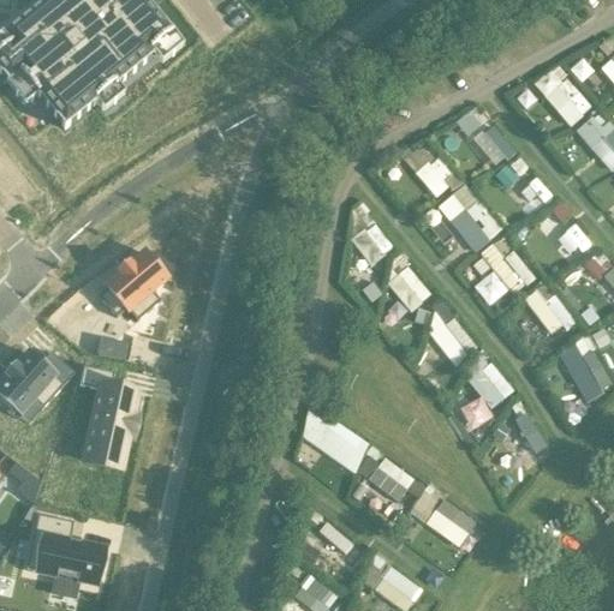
[(13,47),(0,58),(0,71),(12,87),(24,77),(69,131),(103,103),(102,102),(118,89),(119,90),(160,58),(156,53),(178,36),(148,0),(53,0),(6,37),(13,47)]
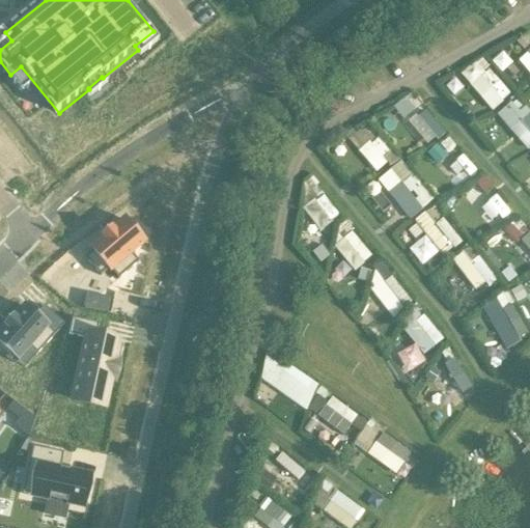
[(529,30),(521,36),(529,47),(529,30)]
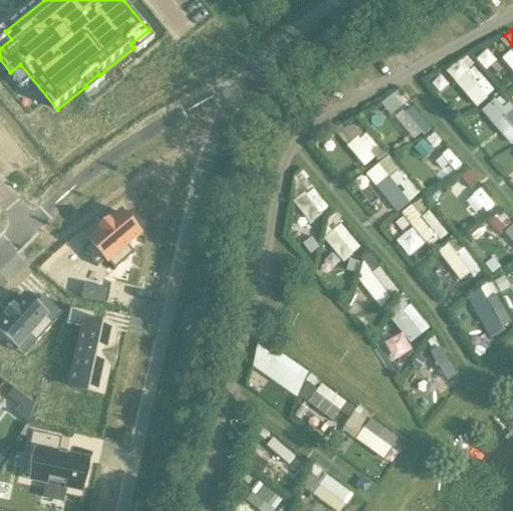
[(467,53),(462,58),(468,65),(474,61),(467,53)]
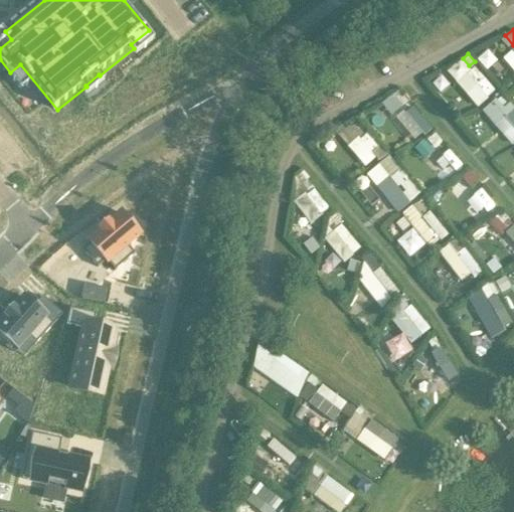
[(475,66),(459,80),(479,103),(495,90),(475,66)]
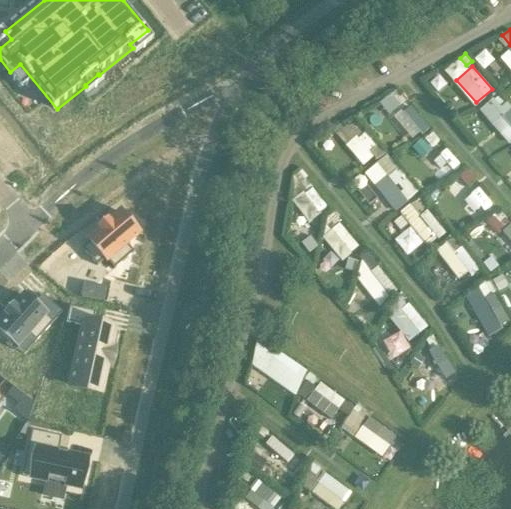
[(397,87),(391,92),(398,99),(403,95),(397,87)]
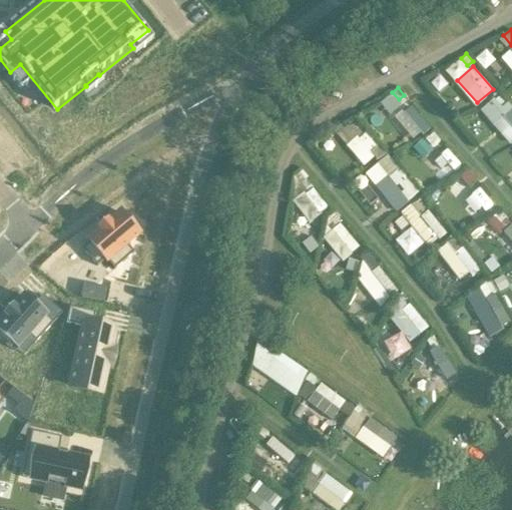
[(500,92),(495,97),(501,105),(507,100),(500,92)]
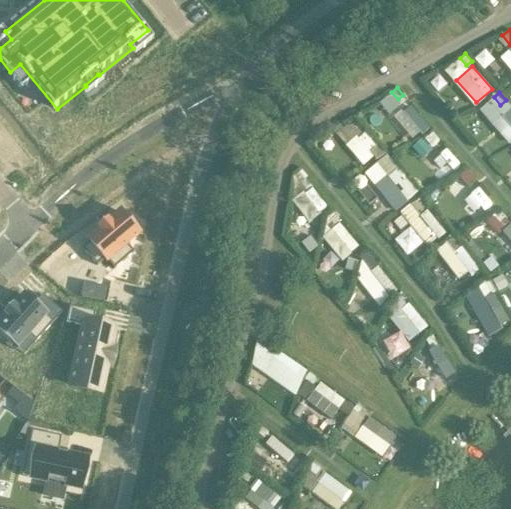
[(494,97),(482,108),(510,140),(510,106),(506,100),(500,105),(494,97)]
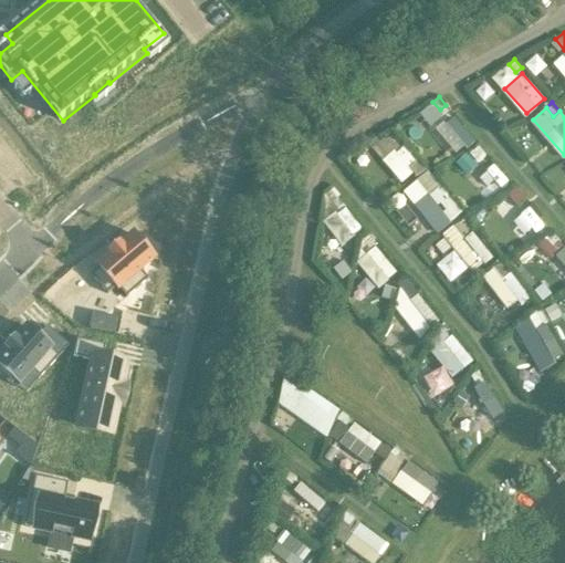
[(453,114),(435,129),(453,153),(473,137),(453,114)]
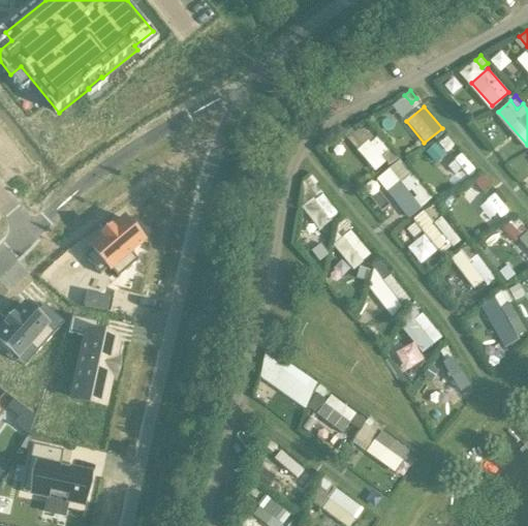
[(365,119),(360,124),(366,132),(372,127),(365,119)]
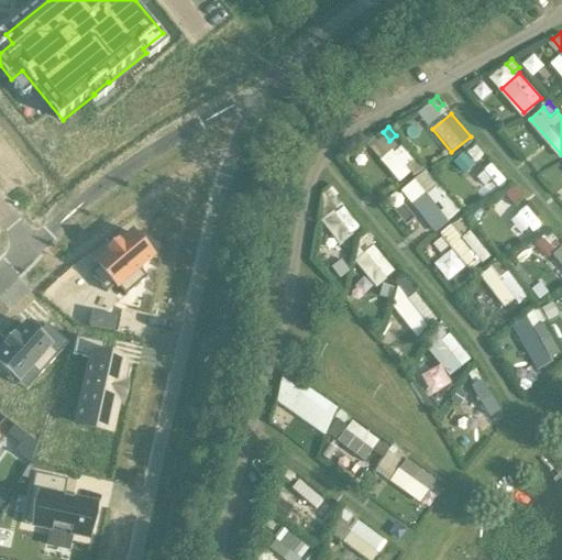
[(400,145),(385,160),(400,177),(409,168),(407,165),(414,158),(400,145)]
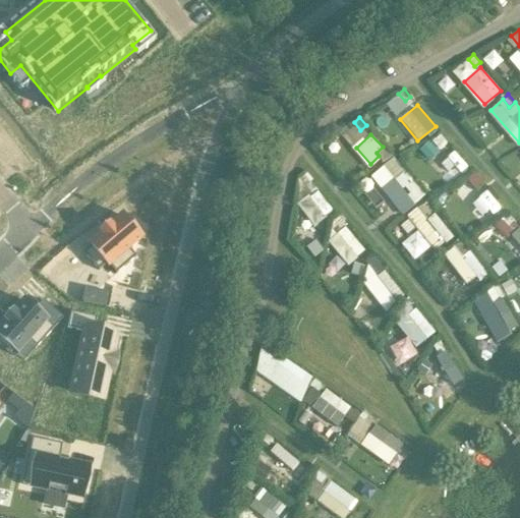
[(441,134),(435,139),(441,147),(447,141),(441,134)]
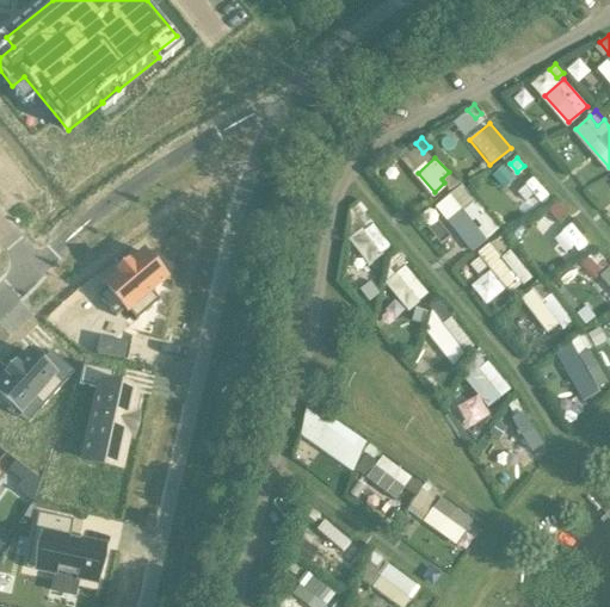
[(504,186),(516,177),(505,163),(493,173),(504,186)]
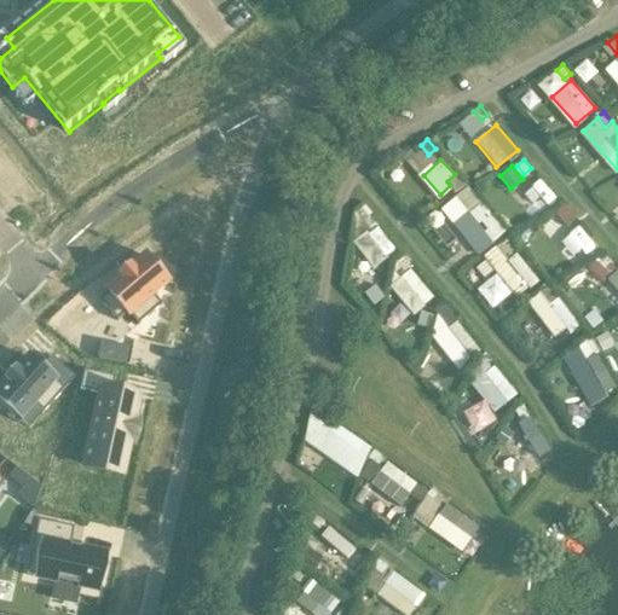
[(455,174),(448,181),(450,185),(456,192),(467,183),(457,173),(455,174)]
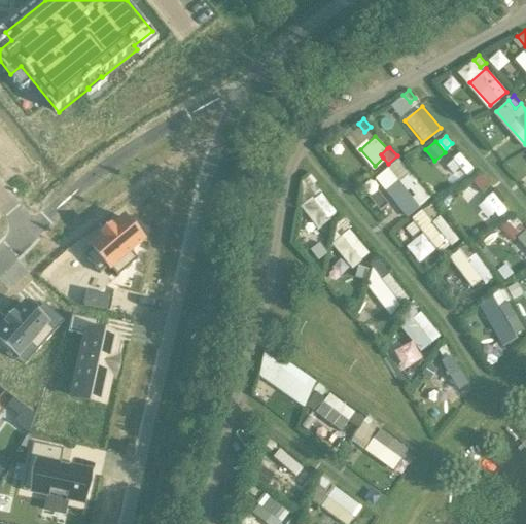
[(446,164),(460,180),(477,166),(461,149),(446,164)]
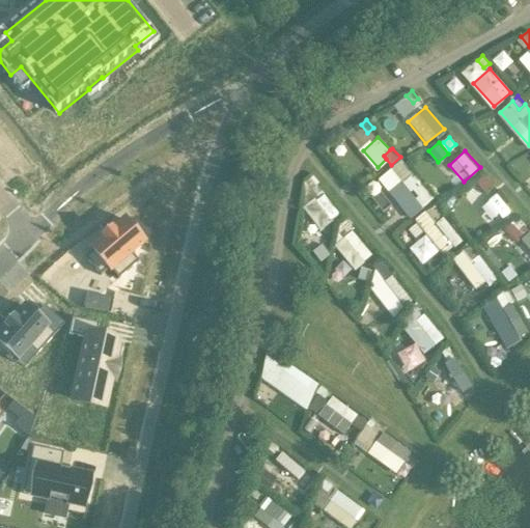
[(394,165),(380,178),(411,217),(434,197),(402,159),(400,160),(407,168),(401,173),(394,165)]
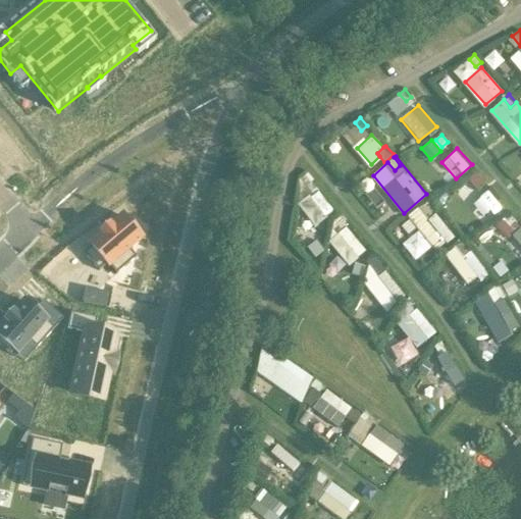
[(394,157),(387,162),(395,170),(400,165),(394,157)]
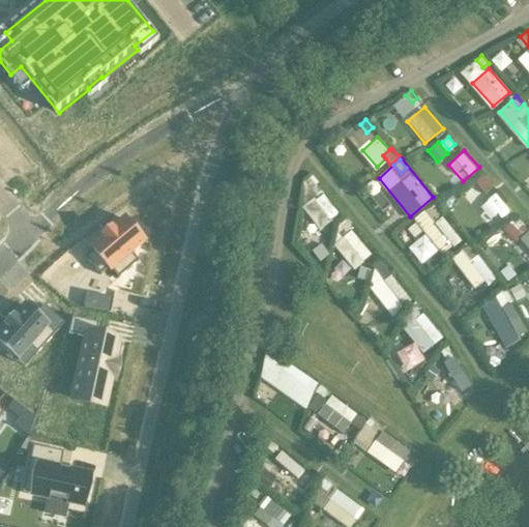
[(313,185),(319,181),(312,173),(306,177),(313,185)]
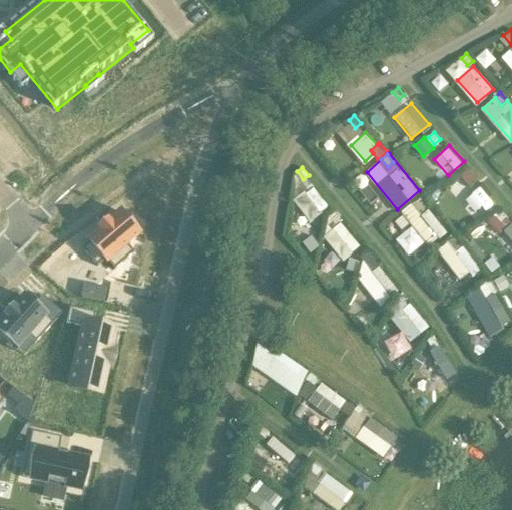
[(468,169),(463,174),(469,181),(475,177),(468,169)]
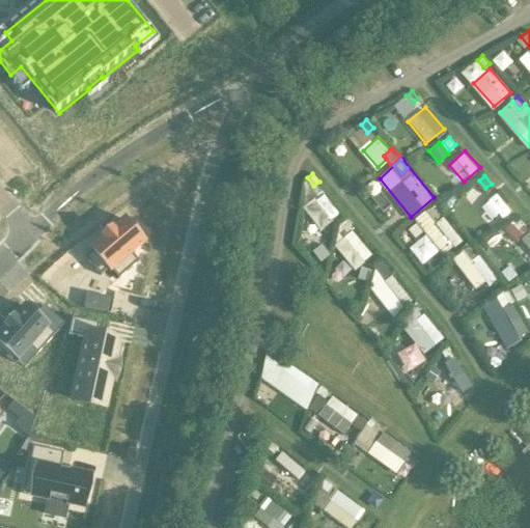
[(325,194),(306,207),(321,227),(339,214),(325,194)]
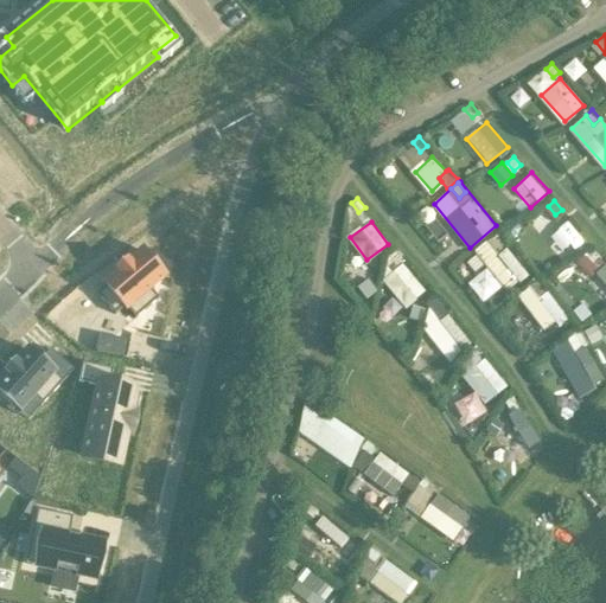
[(498,231),(491,236),(499,245),(505,239),(498,231)]
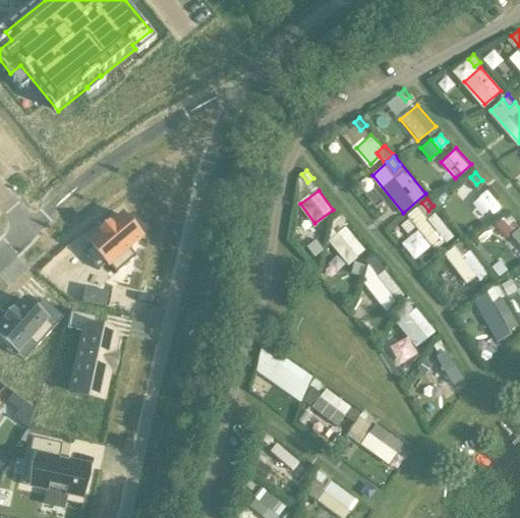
[(417,207),(408,215),(436,248),(453,235),(436,214),(427,220),(417,207)]
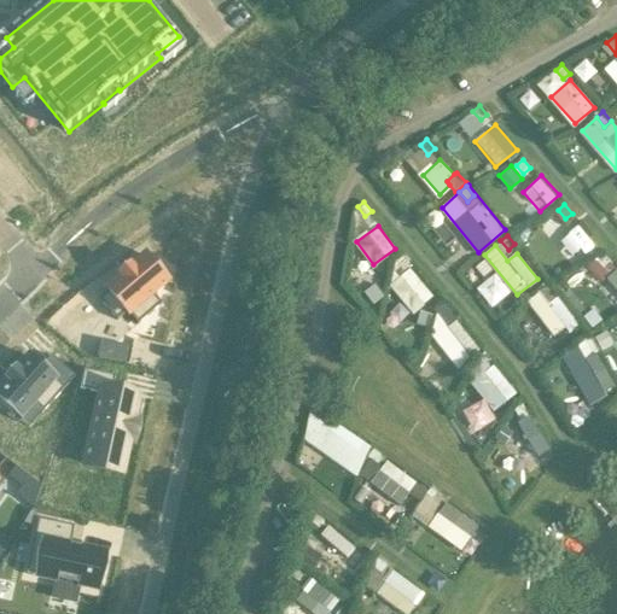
[(397,256),(406,265),(412,261),(405,251),(397,256)]
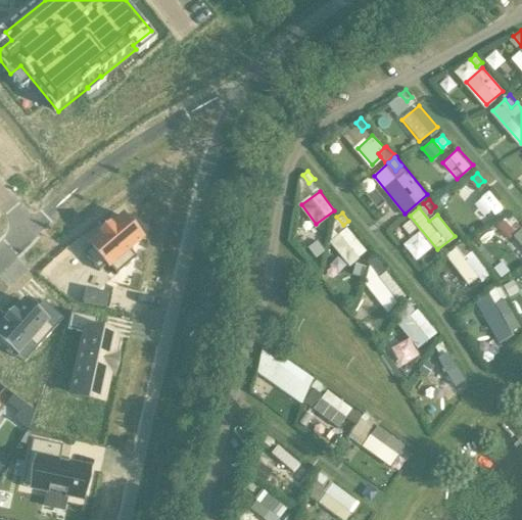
[(512,213),(506,218),(513,225),(518,221),(512,213)]
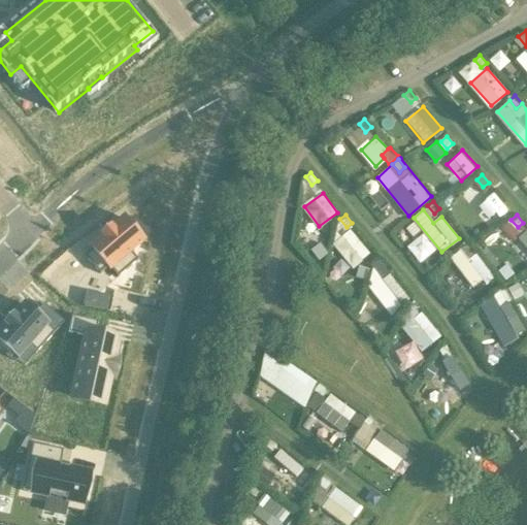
[(94,248),(86,255),(101,272),(108,265),(111,268),(112,267),(119,274),(139,258),(132,251),(145,239),(125,216),(112,227),(112,226),(103,234),(91,244),(94,248)]
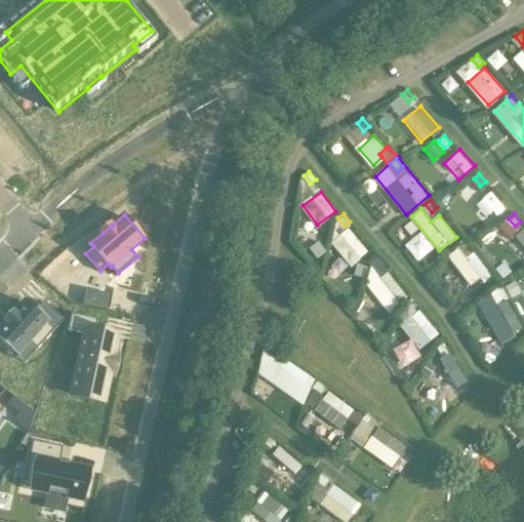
[(349,228),(333,240),(352,264),(360,257),(367,251),(349,228)]
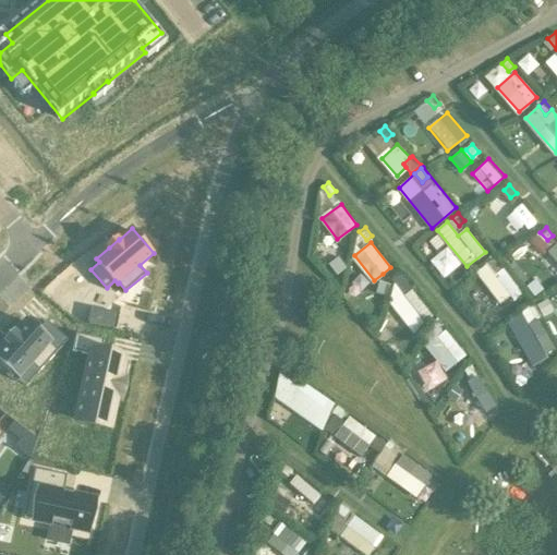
[(338,274),(348,266),(339,254),(329,262),(338,274)]
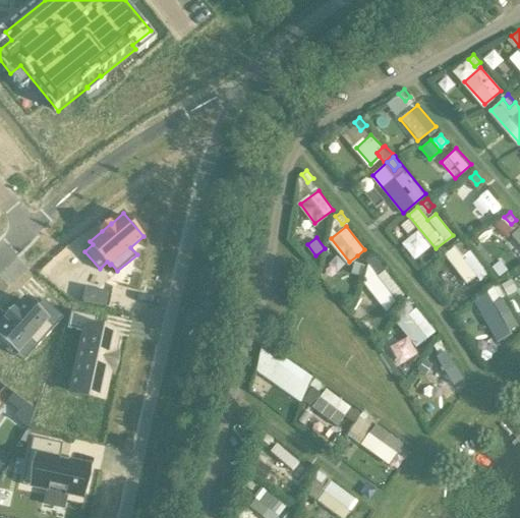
[(462,239),(456,244),(462,251),(468,247),(462,239)]
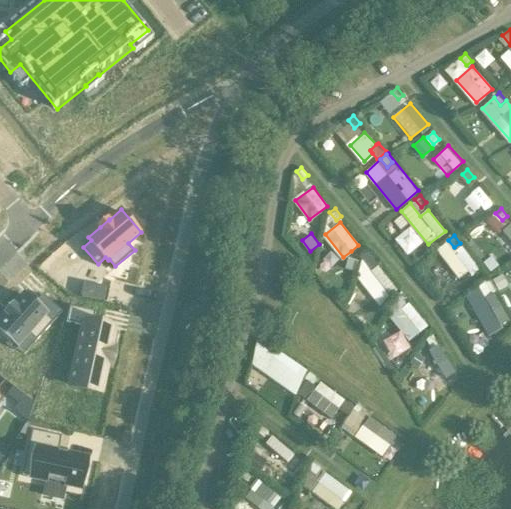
[(447,242),(438,249),(459,276),(468,269),(472,274),(479,268),(462,246),(454,252),(447,242)]
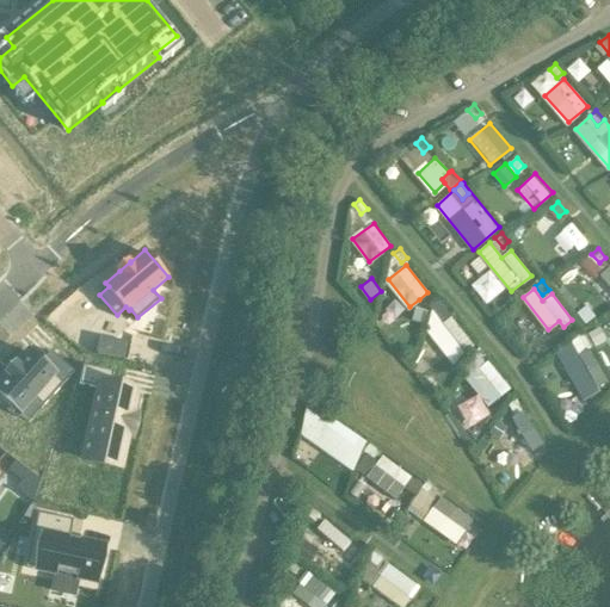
[(442,297),(431,305),(443,322),(454,314),(442,297)]
